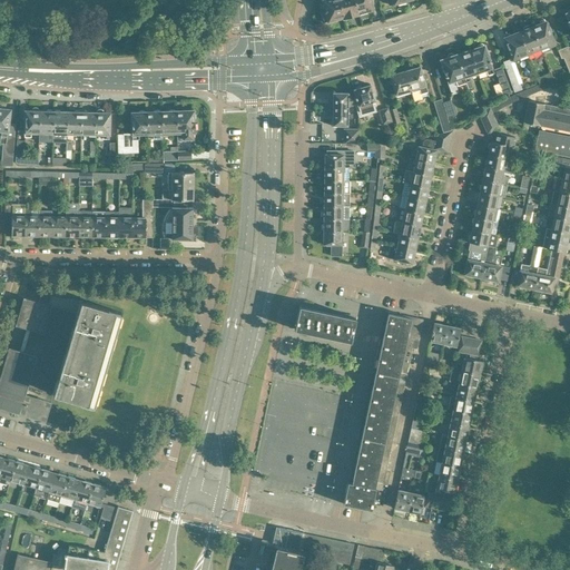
[(345,19),(340,0),(323,0),(322,0),(325,11),(324,11),(324,12),(321,13),(323,22),(328,21),(330,23),(345,19)]
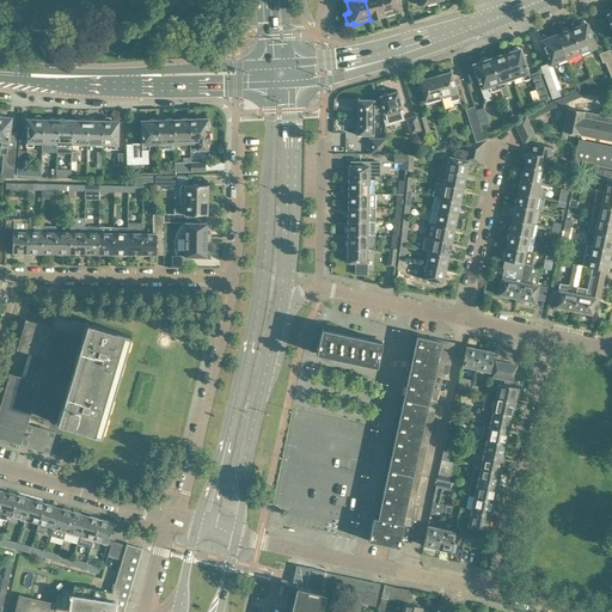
[(386,17),(381,0),(365,0),(371,20),(386,17)]
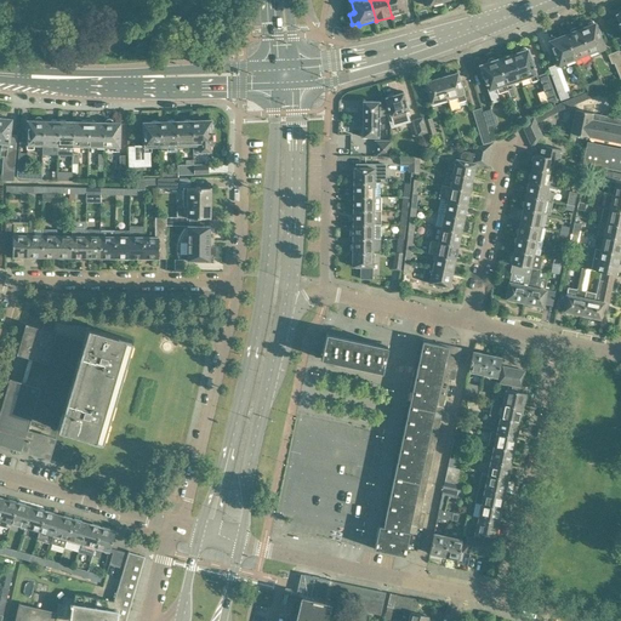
[(406,11),(403,0),(387,0),(392,17),(399,15),(399,12),(406,11)]
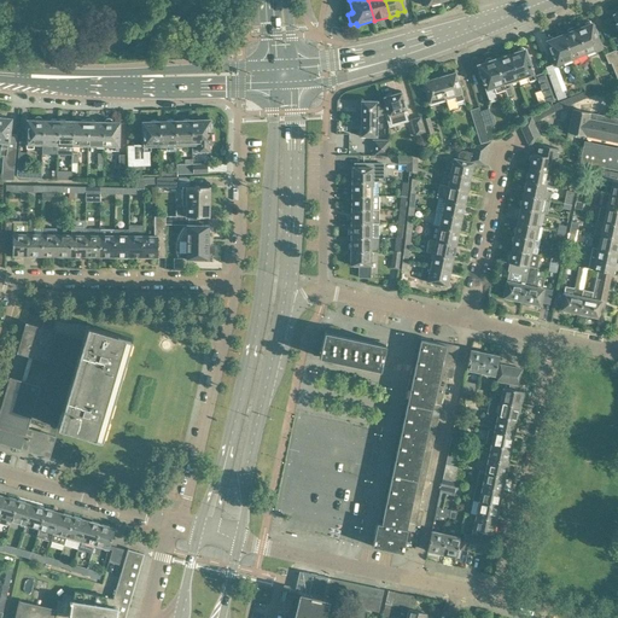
[(601,47),(595,29),(594,29),(592,24),(589,22),(584,23),(586,27),(577,30),(586,53),(601,47)]
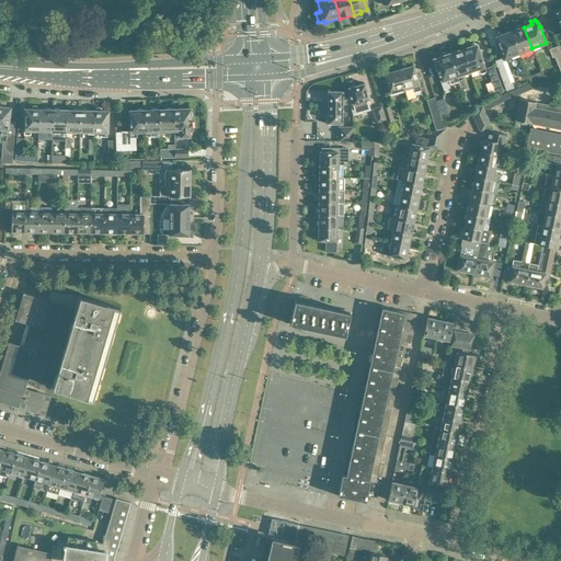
[(531,48),(524,27),(524,26),(521,25),(516,26),(515,30),(515,31),(511,32),(519,55),(525,53),(525,52),(531,48)]
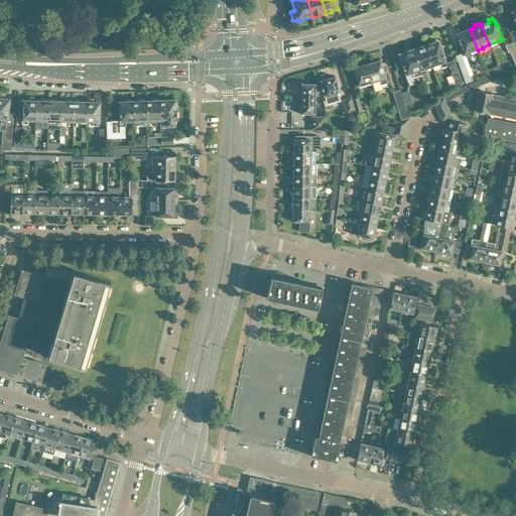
[(457,31),(457,34),(459,38),(458,38),(464,54),(465,54),(466,56),(471,53),(472,54),(479,52),(478,50),(470,29),(462,32),(461,30),(457,31)]
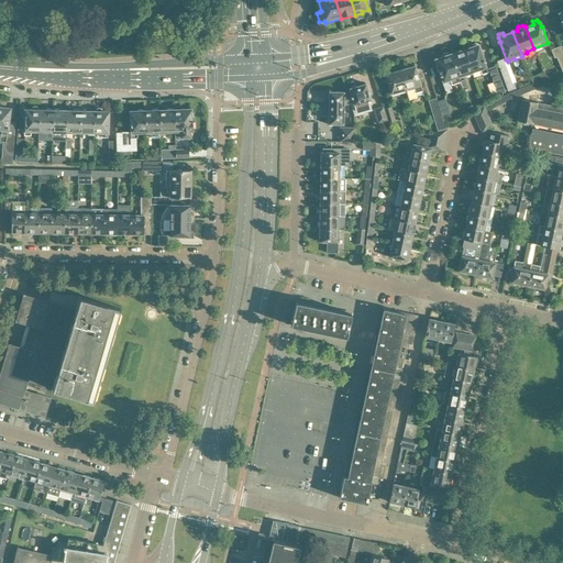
[(472,48),(465,51),(472,72),(473,72),(479,69),(482,75),(489,72),(488,68),(486,69),(483,61),(485,59),(481,50),(479,50),(477,44),(476,44),(476,43),(475,43),(474,43),(473,43),(473,44),(472,44),(472,45),(472,46),(472,47),(472,48)]
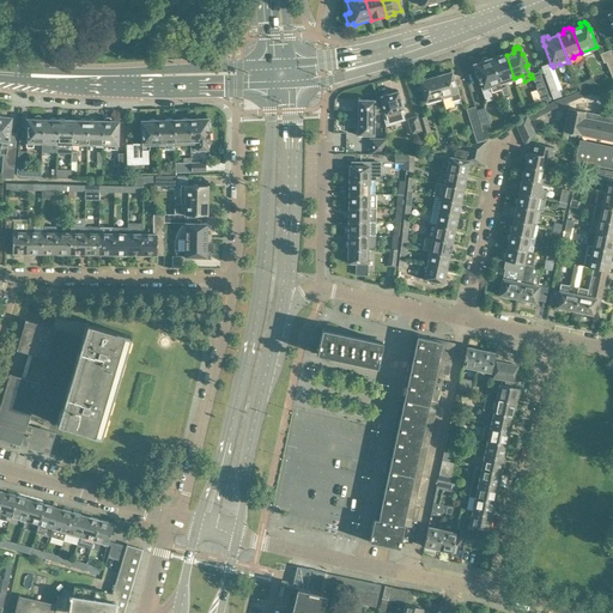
[(612,55),(611,50),(611,49),(600,54),(604,64),(606,62),(612,78),(612,77),(612,55)]
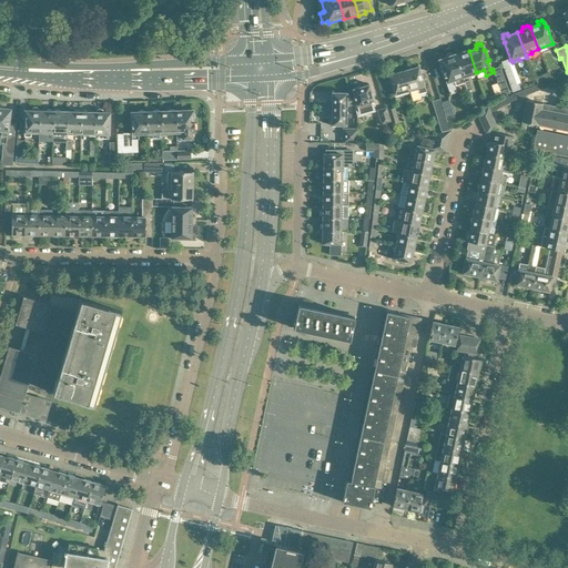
[(476,72),(469,51),(466,52),(465,50),(460,52),(460,53),(455,56),(463,78),(467,75),(468,77),(477,73),(477,72),(476,72)]
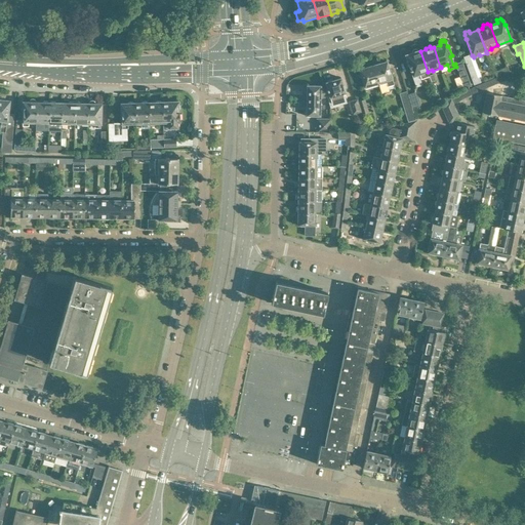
[(428,72),(420,51),(420,50),(418,51),(417,51),(417,50),(416,50),(416,49),(415,49),(414,49),(413,50),(412,51),(412,52),(412,53),(406,55),(407,61),(406,61),(416,87),(422,85),(420,79),(430,76),(429,75),(430,75),(428,72)]
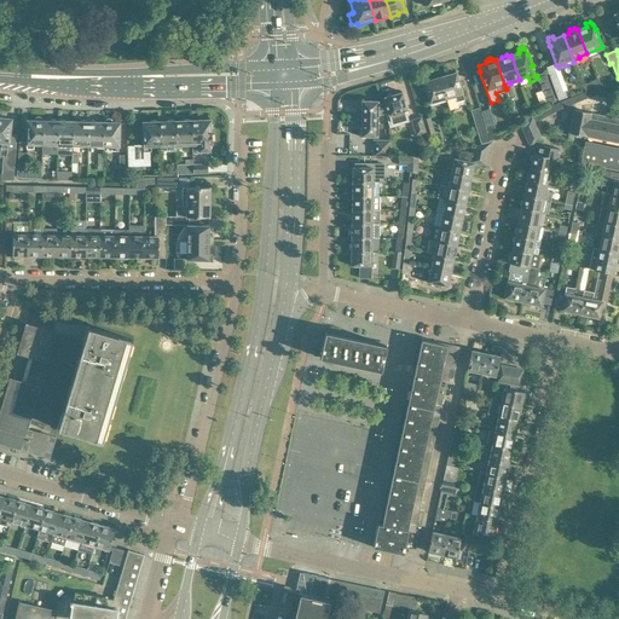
[(567,96),(559,71),(549,74),(559,99),(567,96)]
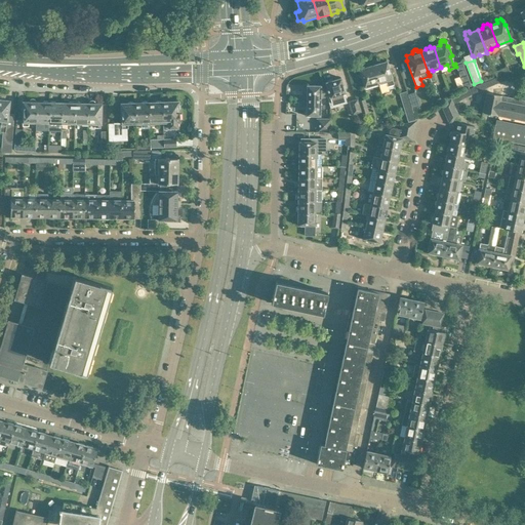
[(387,62),(373,66),(378,85),(380,92),(395,87),(394,84),(387,62)]
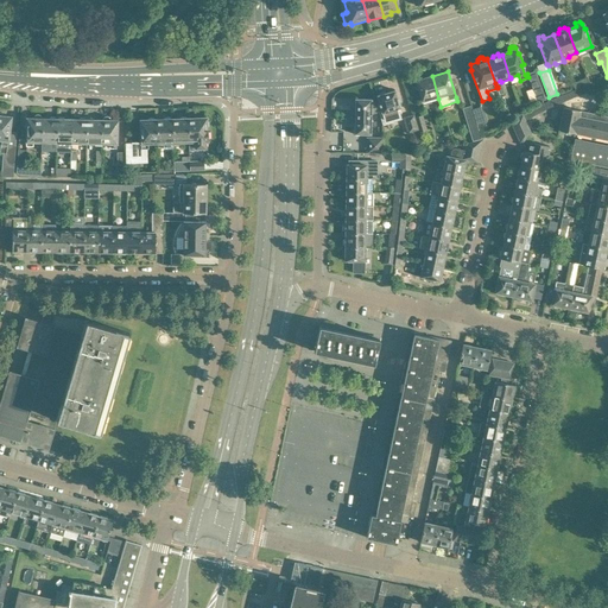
[(536,71),(527,74),(529,77),(538,102),(546,99),(537,74),(536,71)]
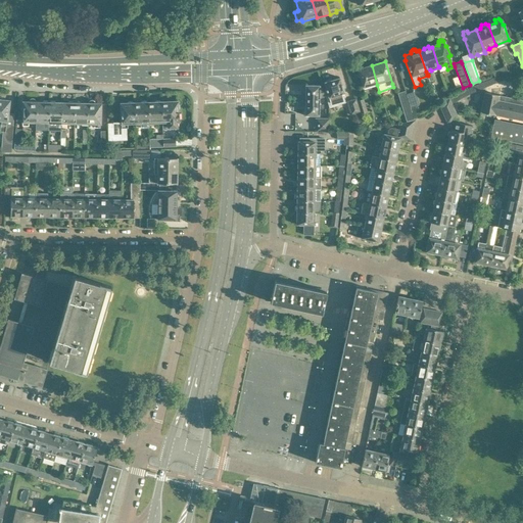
[(377,85),(372,65),(358,69),(364,89),(377,85)]
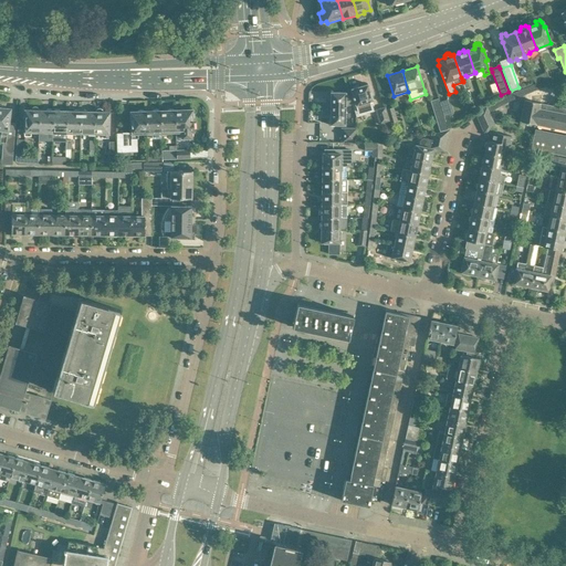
[(525,95),(548,85),(546,80),(523,90),(525,95)]
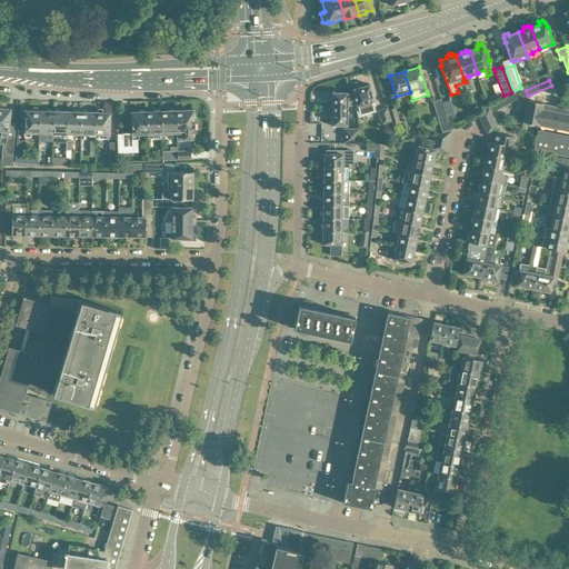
[(375,101),(370,85),(362,87),(361,87),(359,86),(356,87),(355,89),(353,89),(352,89),(353,95),(351,95),(355,105),(358,117),(376,111),(372,102),(375,101)]
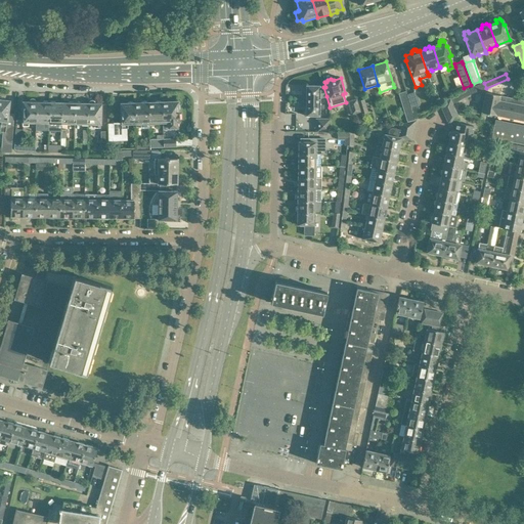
[(320,98),(326,96),(323,87),(320,88),(320,85),(306,85),(305,116),(319,116),(320,98)]
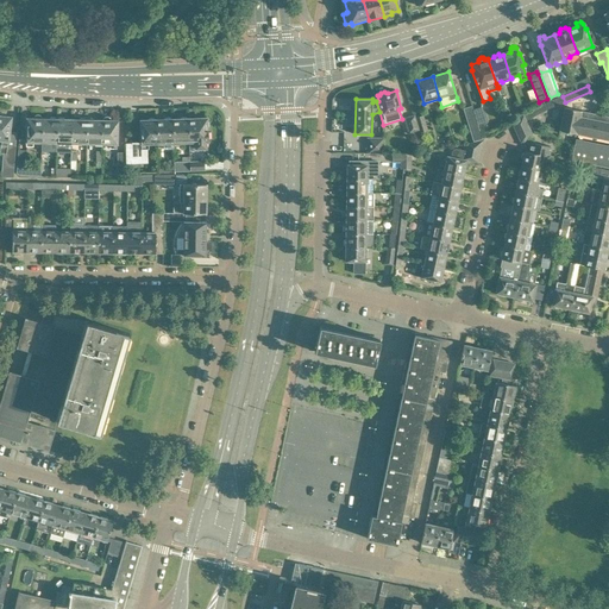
[(478,125),(473,110),(472,106),(463,108),(473,142),(483,139),(478,125)]
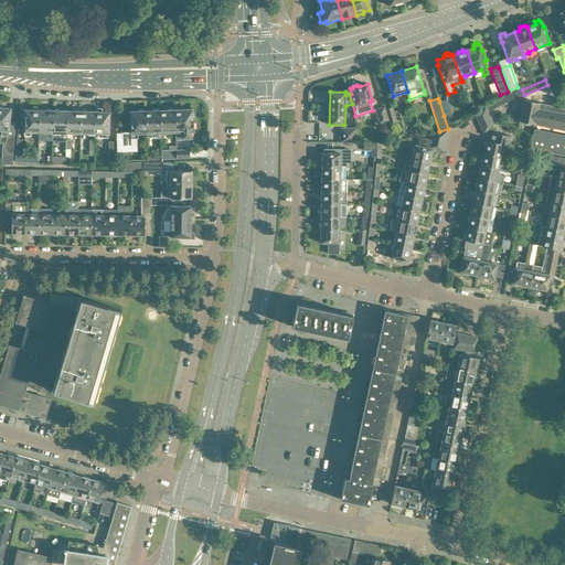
[(451,113),(447,98),(439,102),(444,116),(451,113)]
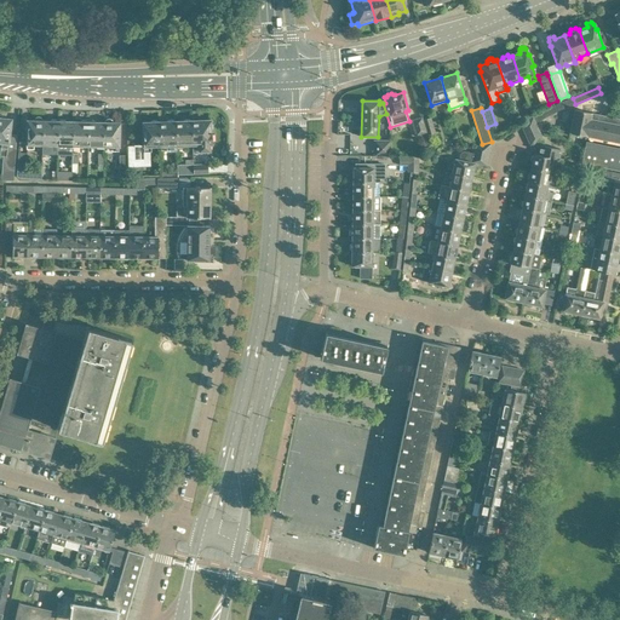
[(619,120),(591,115),(591,114),(575,112),(570,135),(587,137),(619,143),(619,149),(586,142),(581,164),(619,171),(619,120)]
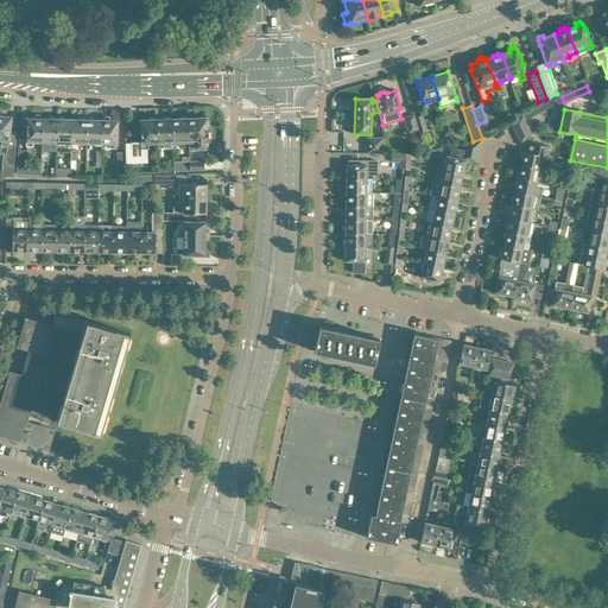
[(5,114),(0,113),(0,140),(1,140),(0,152),(2,153),(1,176),(13,177),(17,132),(8,131),(11,118),(5,116),(5,114)]
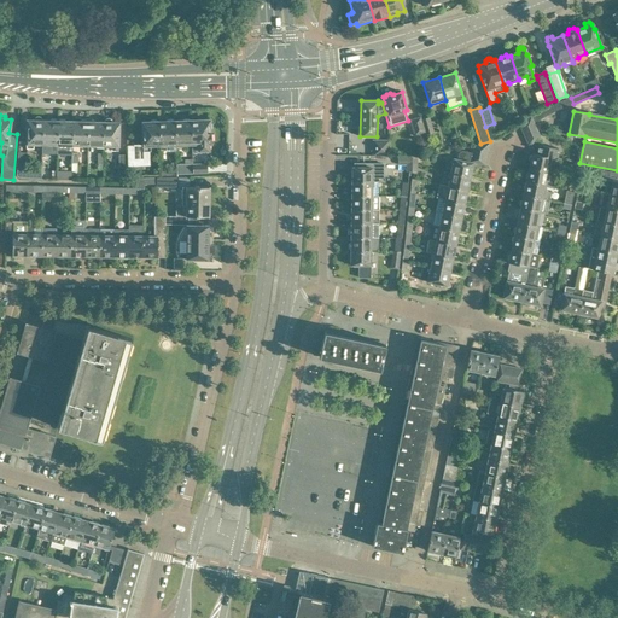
[(435,132),(430,116),(421,120),(425,132),(426,134),(435,132)]
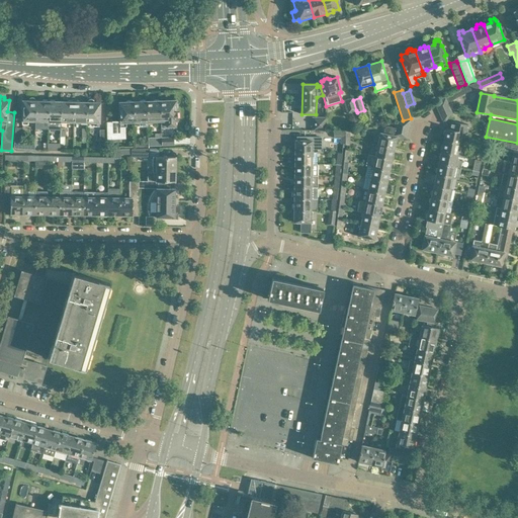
[(35,121),(35,101),(34,100),(34,99),(33,98),(32,98),(31,98),(30,98),(29,99),(28,100),(28,101),(23,101),(22,124),(27,124),(27,121),(34,121),(35,121)]
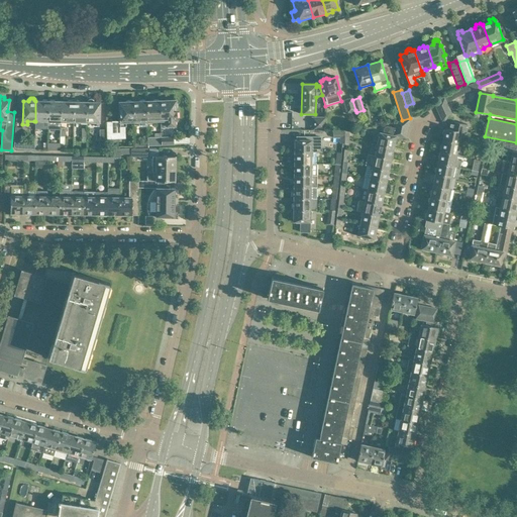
[(355,110),(352,100),(351,98),(343,100),(347,113),(355,110)]
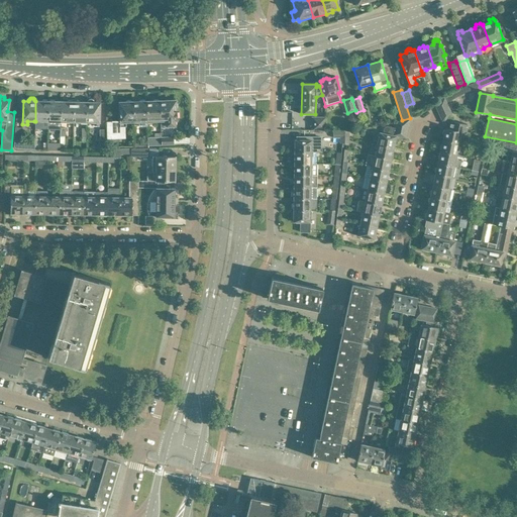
[(436,110),(447,105),(446,103),(444,98),(434,104),(436,110)]
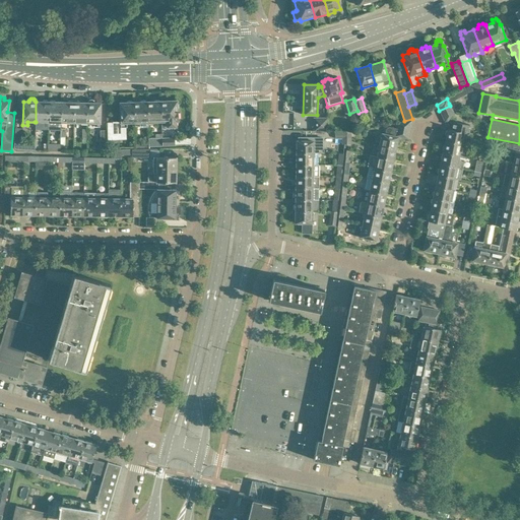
[(100,104),(93,104),(93,103),(93,102),(92,101),(91,100),(90,100),(89,100),(89,101),(88,101),(87,102),(87,103),(87,104),(86,123),(93,123),(93,126),(99,126),(100,104)]
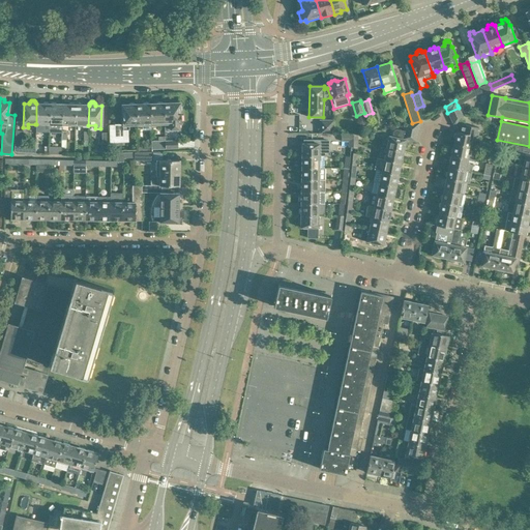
[(165,124),(164,104),(163,104),(162,101),(157,101),(156,104),(150,104),(151,124),(151,126),(157,126),(157,124),(165,124)]
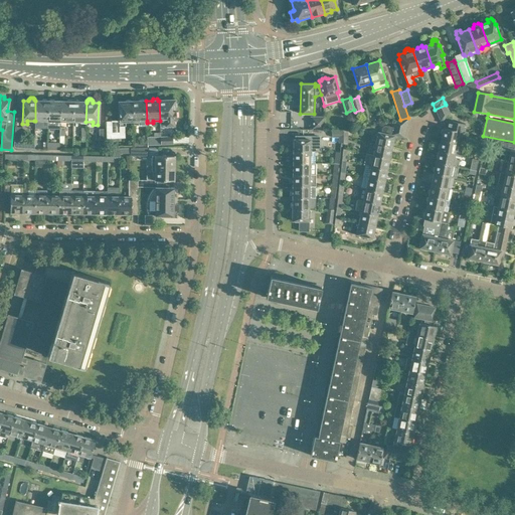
[(35,121),(35,128),(47,129),(48,100),(43,100),(41,102),(35,101),(35,121)]
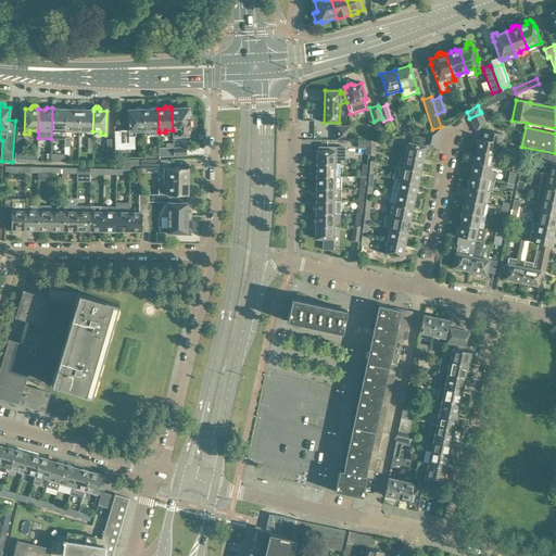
[(52,108),(51,139),(64,139),(64,137),(65,137),(65,133),(66,110),(60,110),(58,108),(52,108)]
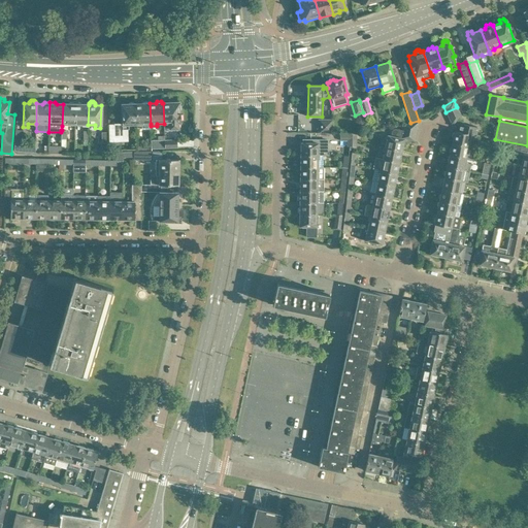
[(74,125),(75,103),(70,102),(68,104),(63,104),(62,126),(67,126),(67,124),(74,125)]
